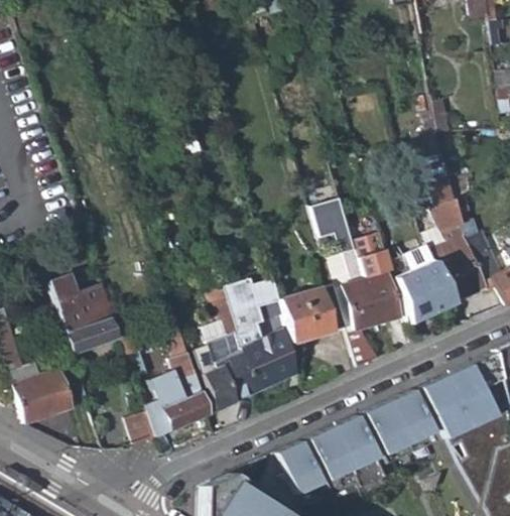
[(271,0),(274,11),(288,7),(286,0),(271,0)]
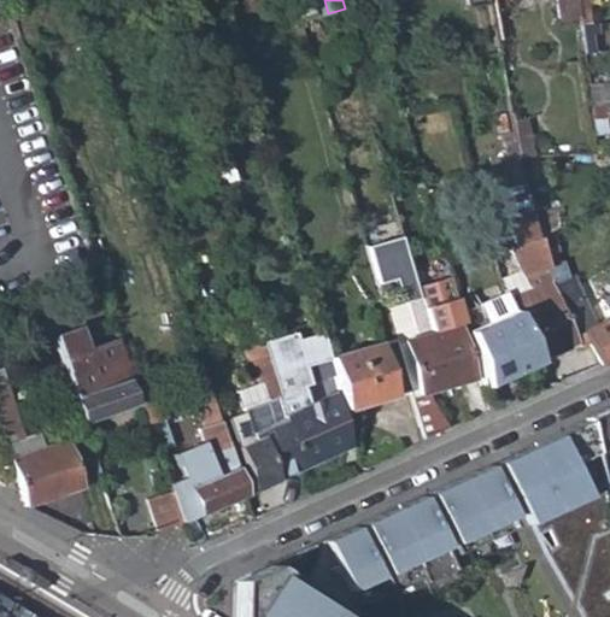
[(581,0),(559,0),(562,17),(584,16),(581,0)]
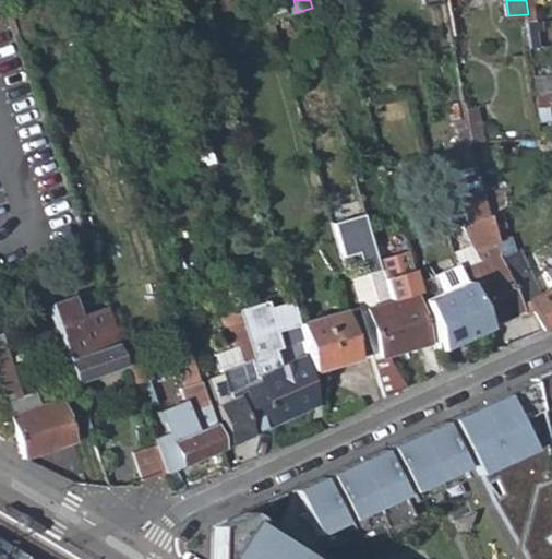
[(538,0),(526,0),(529,21),(541,20),(538,0)]
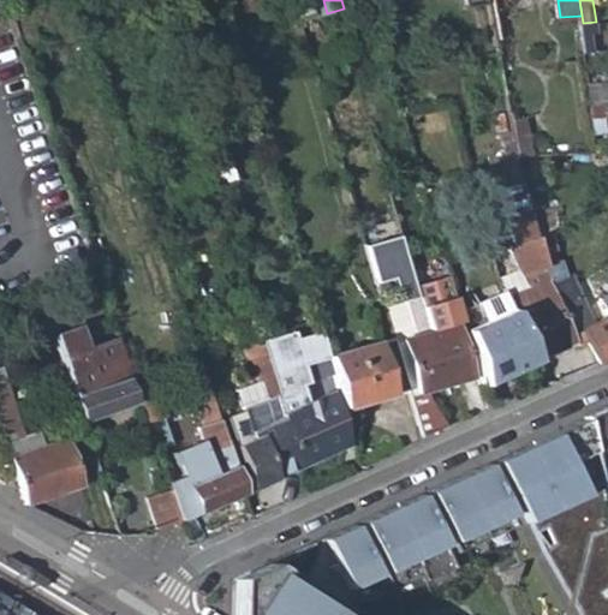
[(596,22),(583,23),(586,51),(601,51),(600,22),(596,22)]
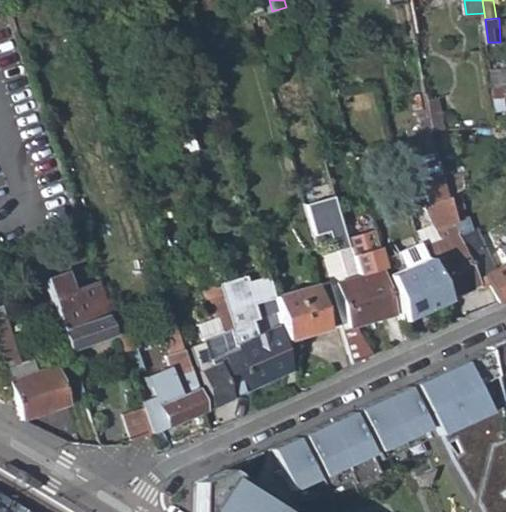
[(505,55),(489,56),(491,69),(503,68),(505,68),(505,55)]
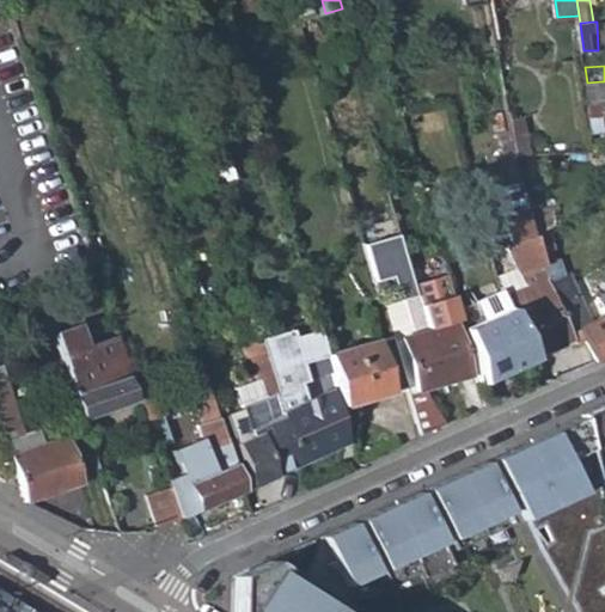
[(603,116),(604,116),(604,98),(602,81),(587,83),(591,116),(603,116)]
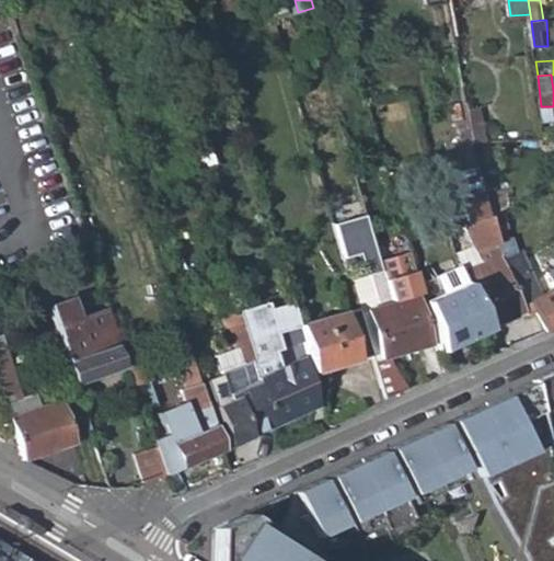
[(552,106),(541,106),(543,121),(553,119),(553,113),(552,106)]
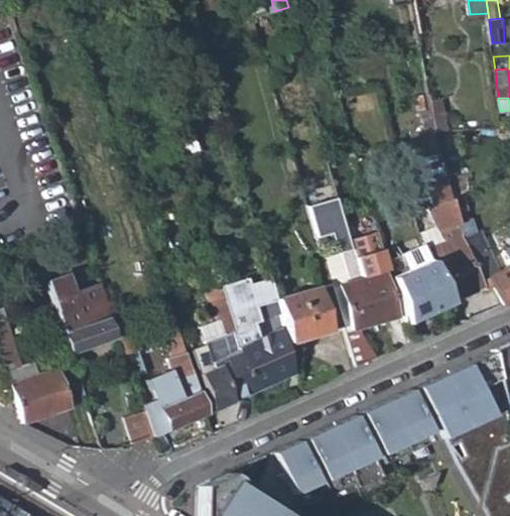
[(443,111),(433,113),(435,129),(447,128),(443,111)]
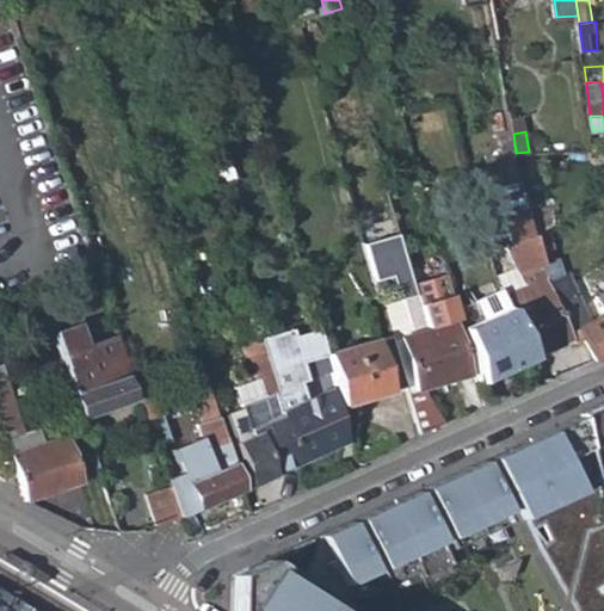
[(575,340),(577,340),(561,304),(554,290),(528,192),(503,198),(516,246),(511,248),(527,287),(535,307),(515,315),(536,359),(575,340)]
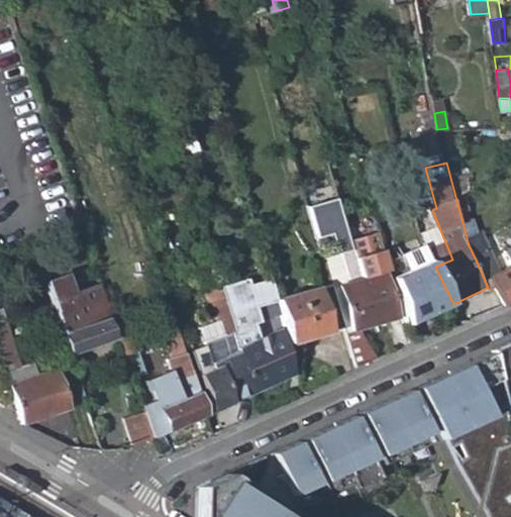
[(380,259),(390,255),(389,251),(382,229),(374,231),(378,243),(375,244),(380,259)]
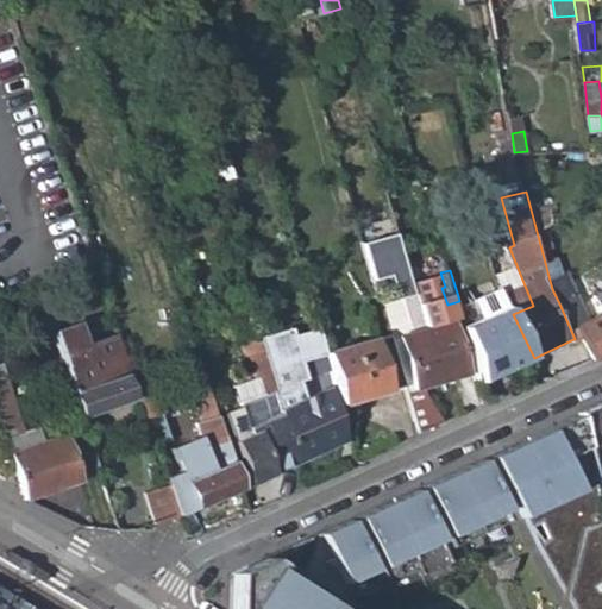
[(378,284),(390,322),(403,319),(392,281),(378,284)]
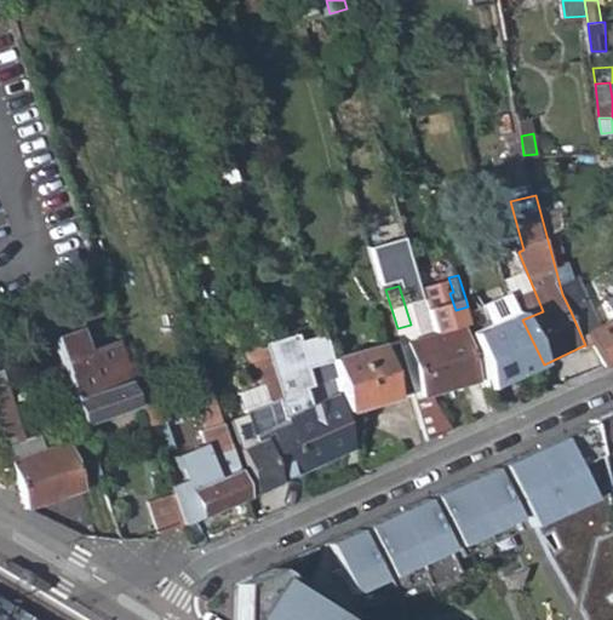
[(514,298),(521,314),(522,320),(543,311),(534,291),(514,298)]
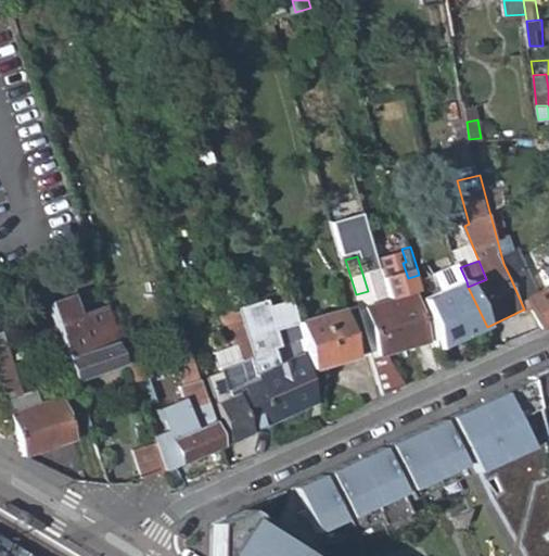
[(439,350),(487,327),(468,287),(467,281),(441,293),(431,266),(418,270),(419,275),(423,292),(439,350)]
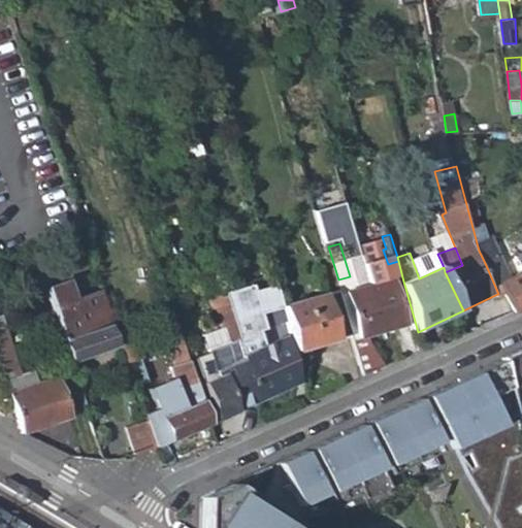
[(508,318),(521,309),(521,253),(518,255),(521,260),(521,273),(517,265),(509,270),(502,255),(485,263),(498,294),(497,294),(508,318)]
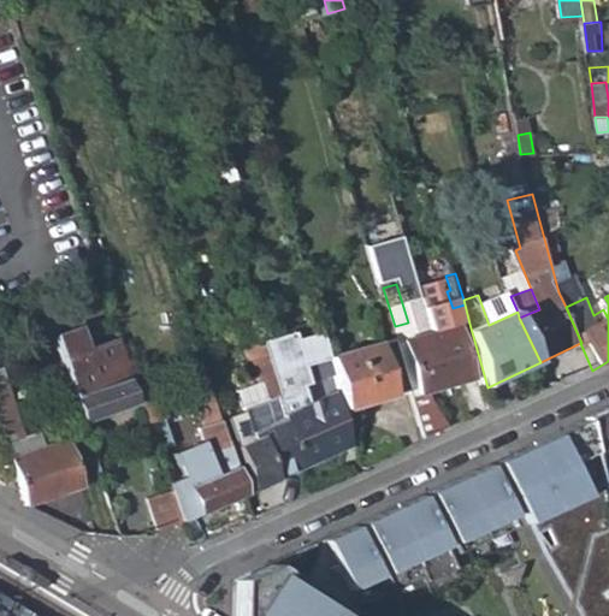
[(436,333),(461,326),(469,324),(465,304),(453,308),(438,313),(420,319),(408,323),(395,326),(398,341),(400,344),(408,341),(436,333)]
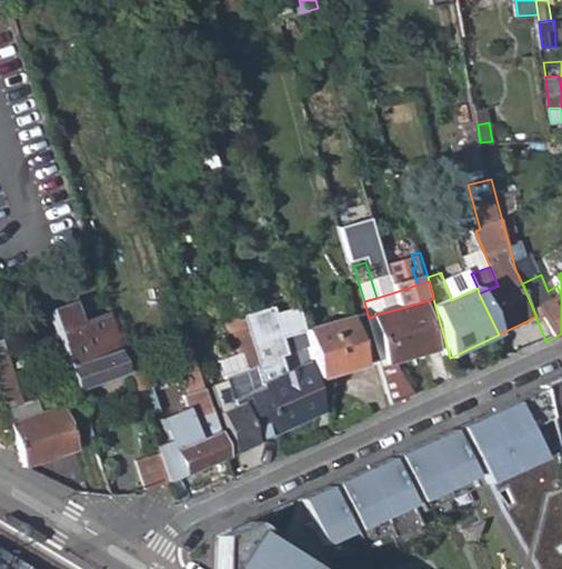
[(388,295),(404,289),(402,283),(387,288),(388,295)]
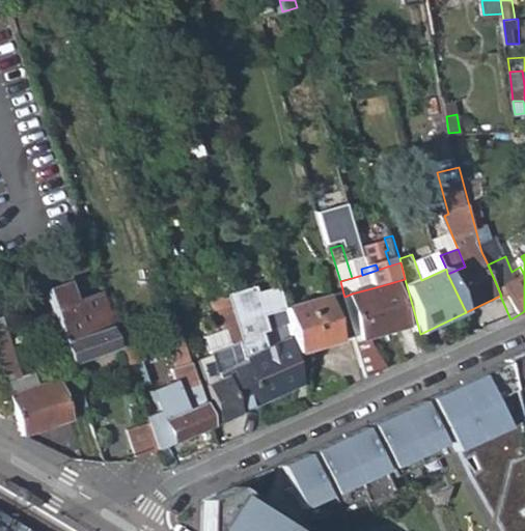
[(376,287),(388,333),(411,327),(397,281),(376,287)]
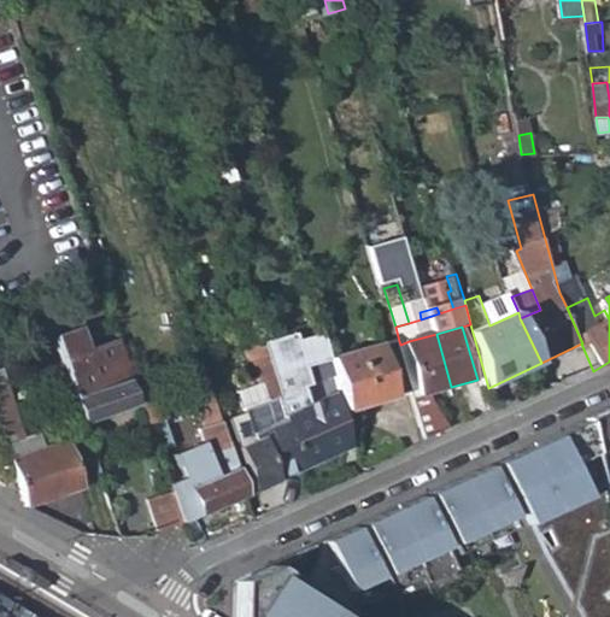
[(58,338),(87,422),(138,404),(116,341),(92,350),(84,329),(58,338)]
